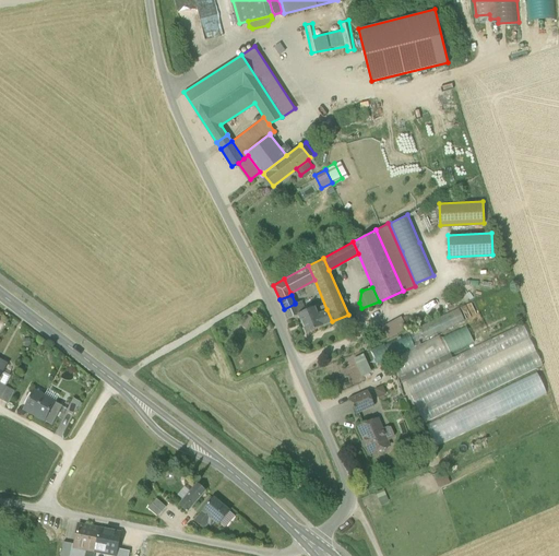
[(295,303),(295,304),(299,312),(306,309),(301,299),(295,303)]
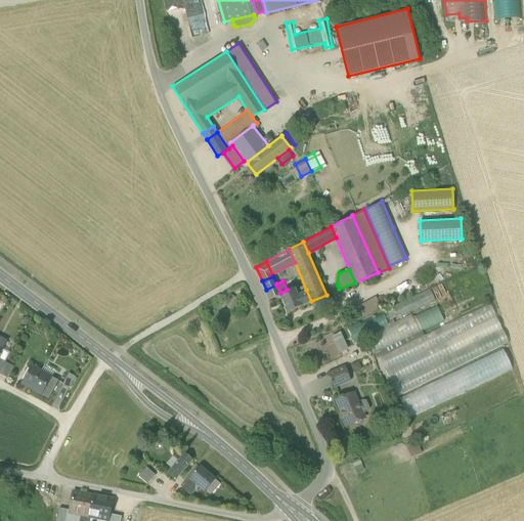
[(279,293),(280,293),(276,285),(266,290),(270,298),(279,294),(279,293)]
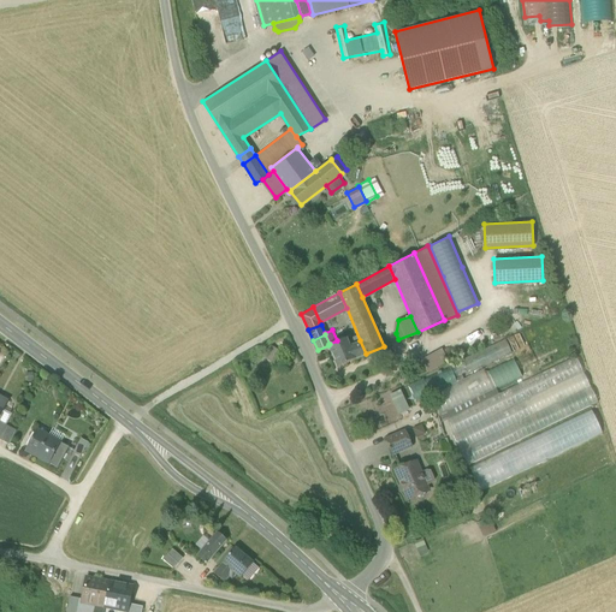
[(337,366),(355,357),(350,345),(347,337),(337,340),(330,344),(329,344),(329,345),(337,366)]
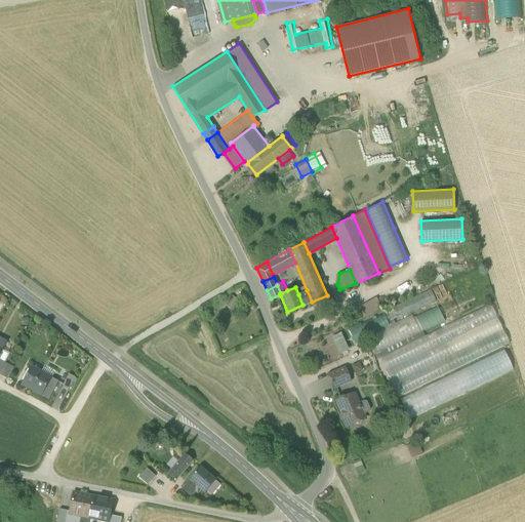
[(382,311),(388,322),(435,300),(430,288),(382,311)]
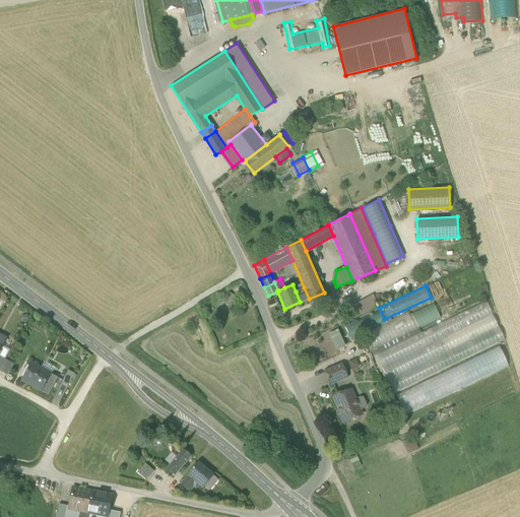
[(304,287),(296,292),(300,302),(309,299),(304,287)]
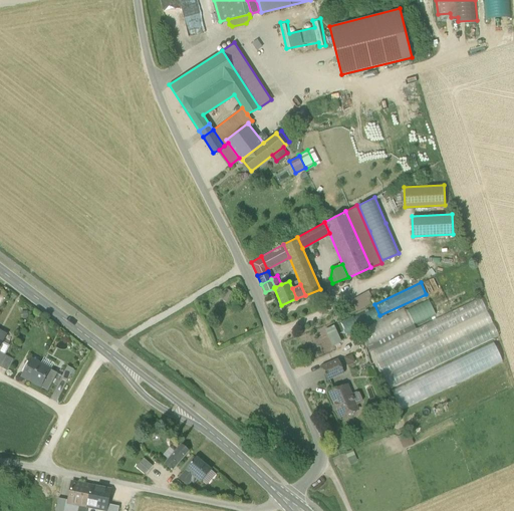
[(351,298),(352,299),(357,308),(357,309),(374,300),(369,289),(351,298)]
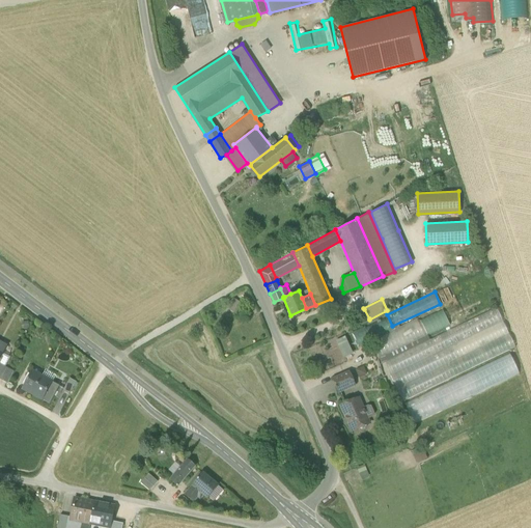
[(354,314),(359,324),(369,318),(364,309),(354,314)]
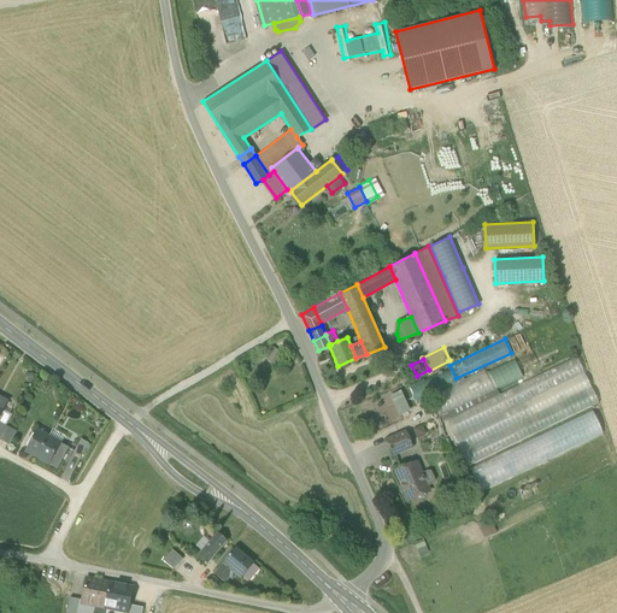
[(401,389),(391,394),(400,413),(410,407),(401,389)]
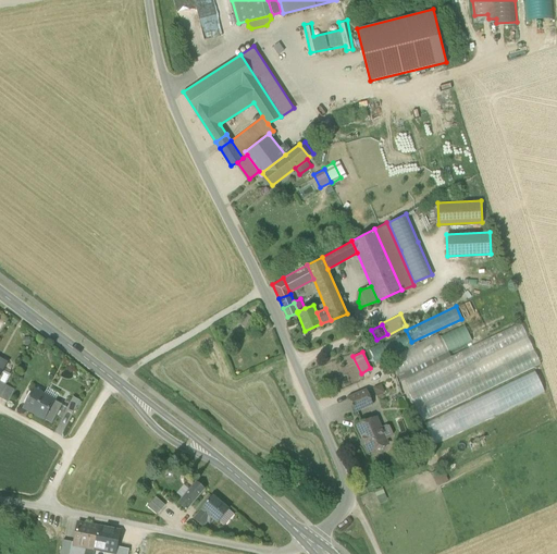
[(11,373),(3,369),(0,373),(0,380),(5,383),(11,373)]
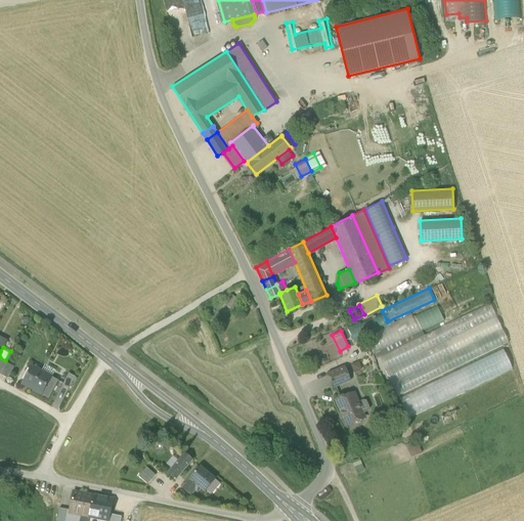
[(411,411),(516,366),(507,347),(402,392),(411,411)]
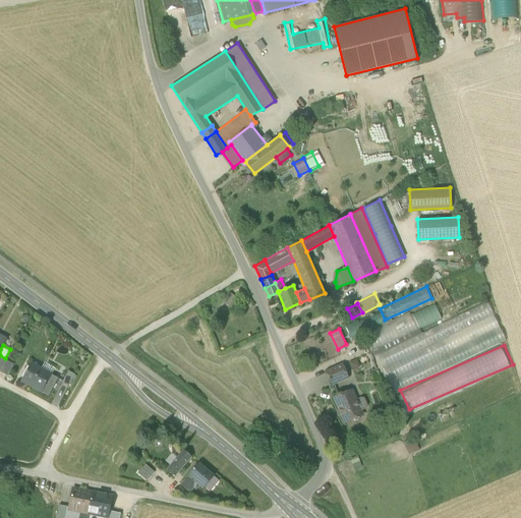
[(353,367),(360,364),(358,357),(350,360),(353,367)]
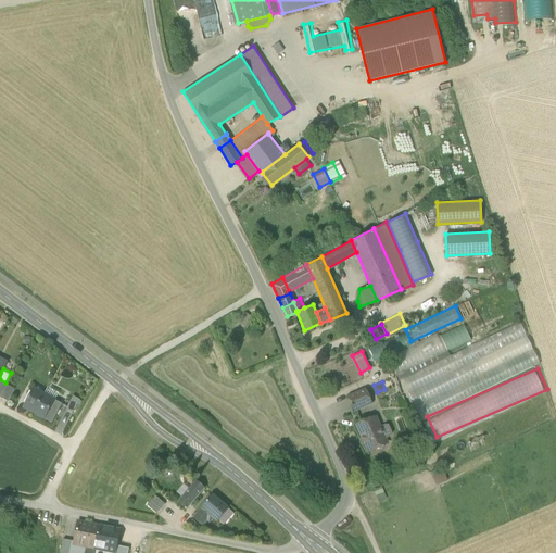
[(14,388),(9,385),(2,396),(9,399),(14,388)]
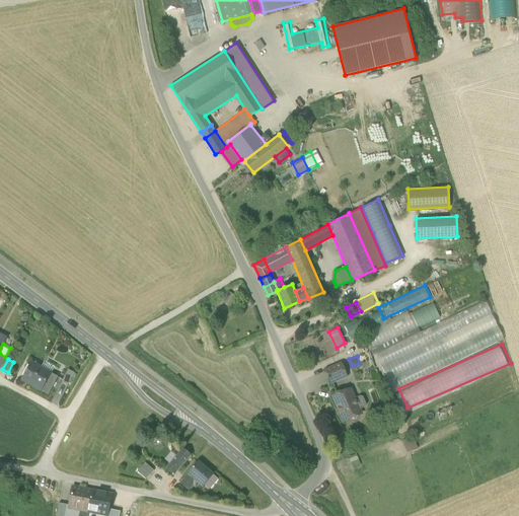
[(54,365),(45,359),(41,366),(51,371),(54,365)]
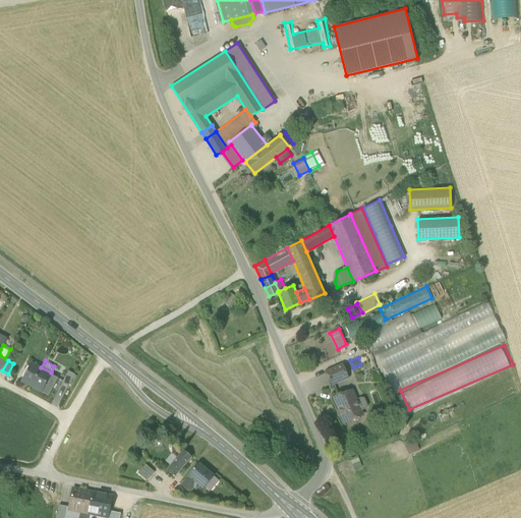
[(22,380),(32,385),(41,367),(32,362),(22,380)]
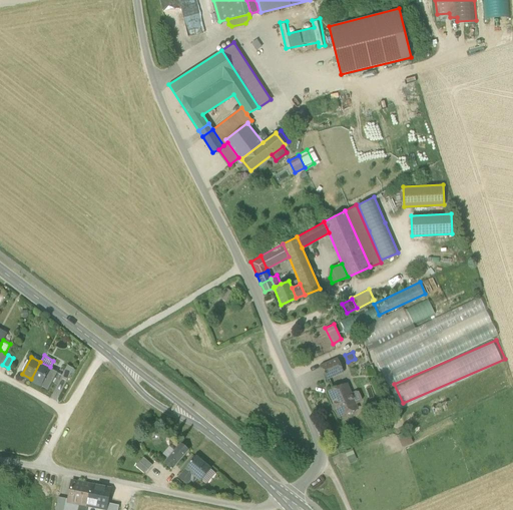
[(327,376),(327,377),(341,371),(343,370),(338,358),(322,365),(327,376)]
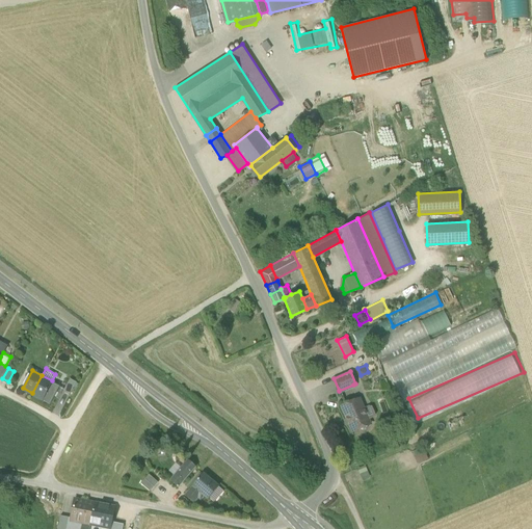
[(32,393),(43,398),(52,380),(42,375),(32,393)]
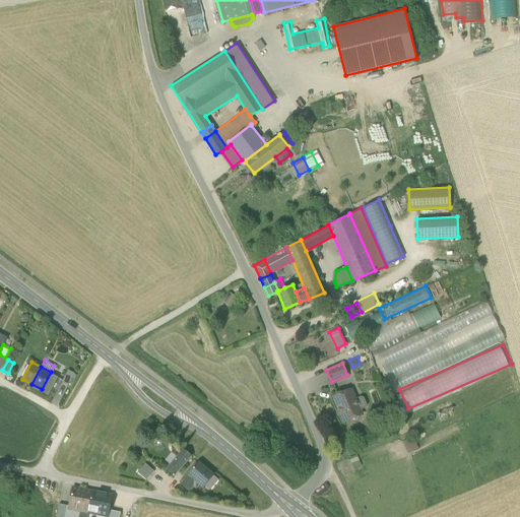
[(62,381),(68,384),(75,372),(68,369),(62,381)]
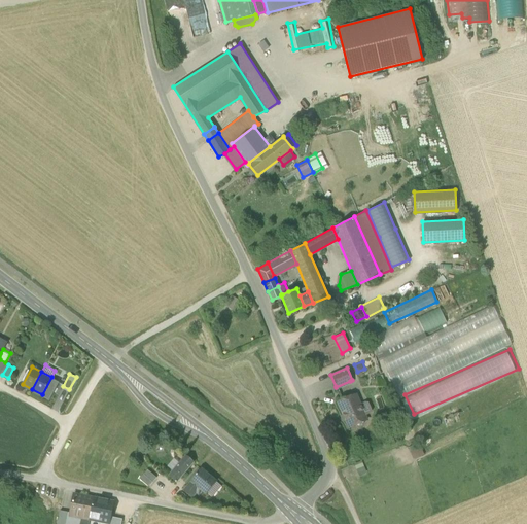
[(59,381),(51,377),(42,394),(49,398),(59,381)]
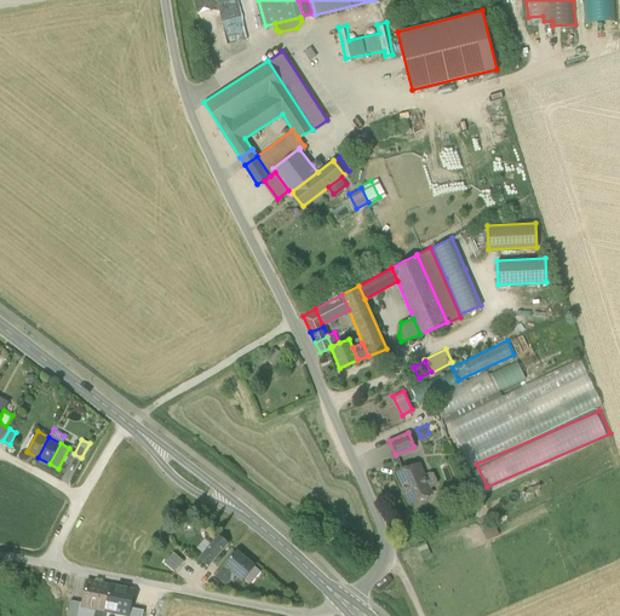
[(399,472),(419,462),(412,448),(395,455),(395,454),(391,455),(399,472)]
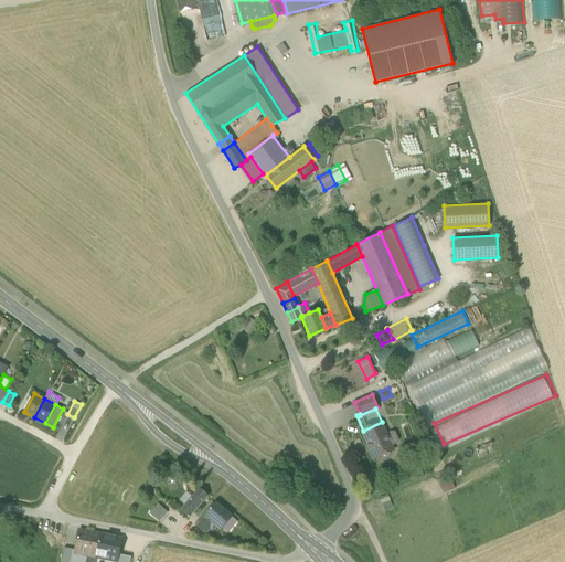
[(371,448),(374,456),(382,453),(385,455),(390,453),(390,449),(393,448),(391,444),(386,433),(382,422),(363,431),(368,442),(368,443),(370,448),(371,448)]
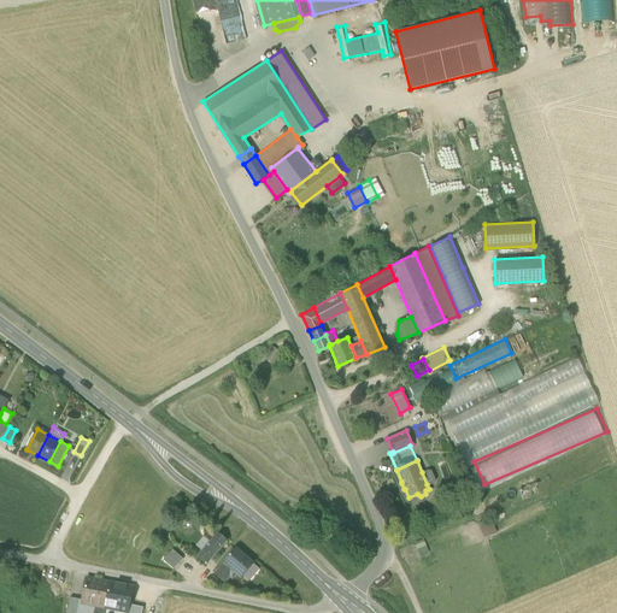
[(427,469),(422,472),(427,484),(433,481),(435,478),(432,470),(427,469)]
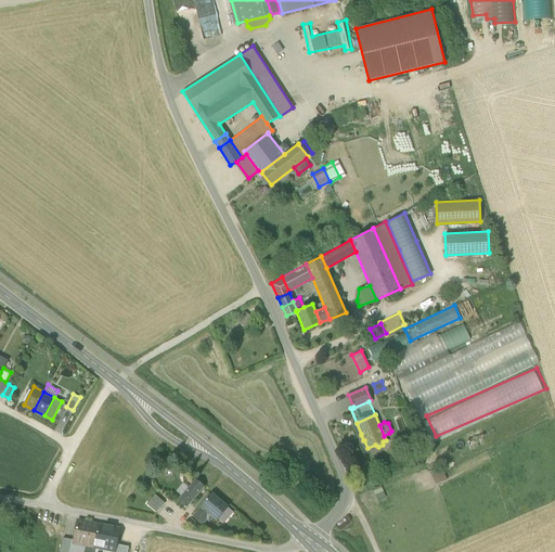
[(178,499),(186,506),(204,485),(195,478),(178,499)]
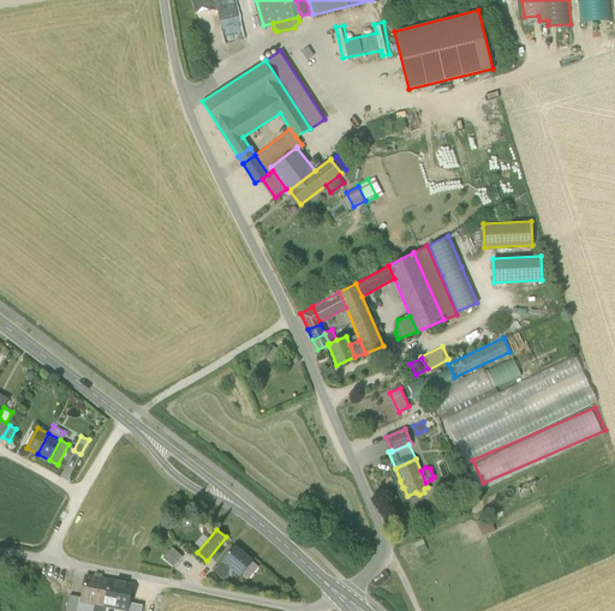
[(183,555),(172,545),(163,556),(174,565),(183,555)]
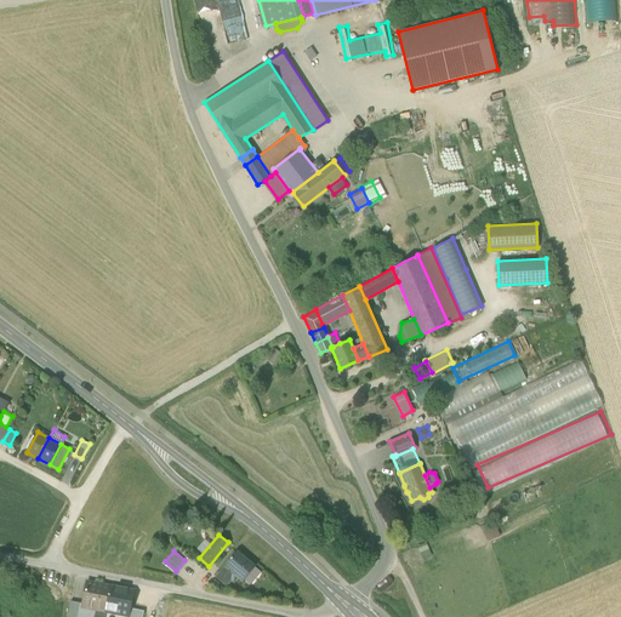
[(238,550),(224,565),(235,575),(243,581),(255,565),(238,550)]
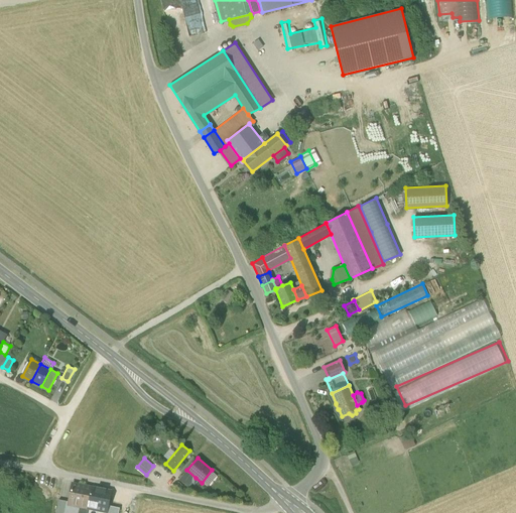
[(188,486),(196,478),(186,470),(179,479),(188,486)]
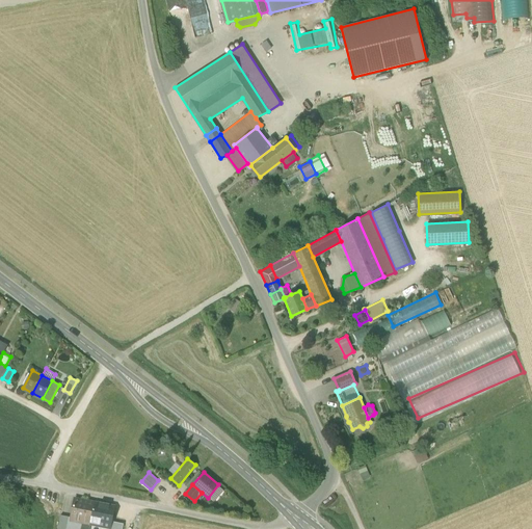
[(90,523),(101,525),(106,503),(75,497),(72,516),(71,519),(81,521),(90,523)]
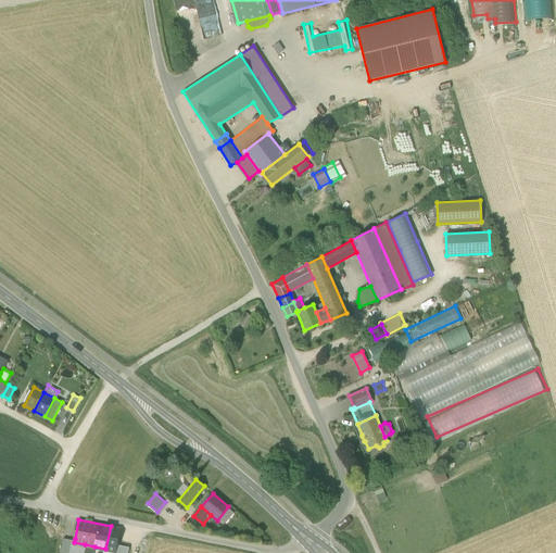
[(105,549),(113,550),(115,551),(116,543),(119,527),(111,526),(105,549)]
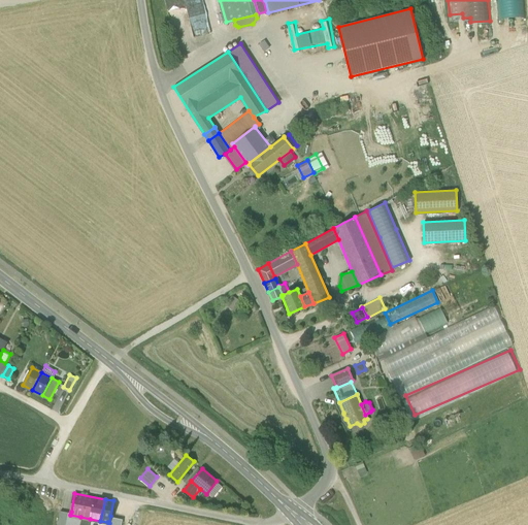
[(57,524),(65,524),(68,512),(60,510),(57,524)]
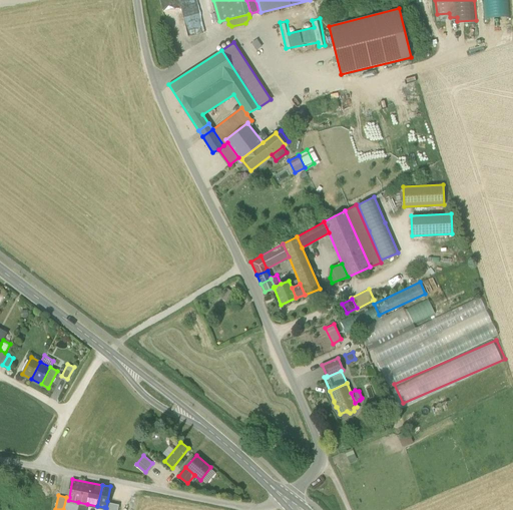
[(85,509),(87,504),(78,502),(68,500),(69,497),(66,497),(63,509),(85,509)]
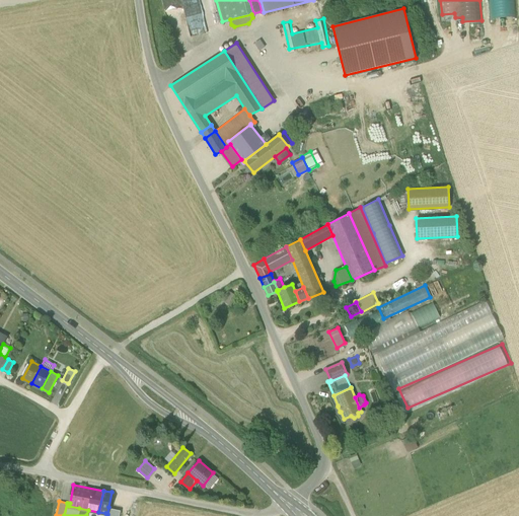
[(119,515),(121,509),(108,507),(107,514),(105,513),(104,515),(119,515)]
